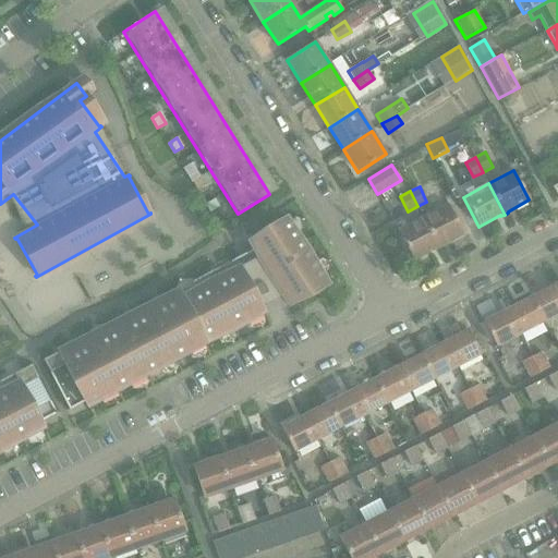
[(423,218),(438,249),(443,246),(441,245),(463,233),(448,205),(423,218)]
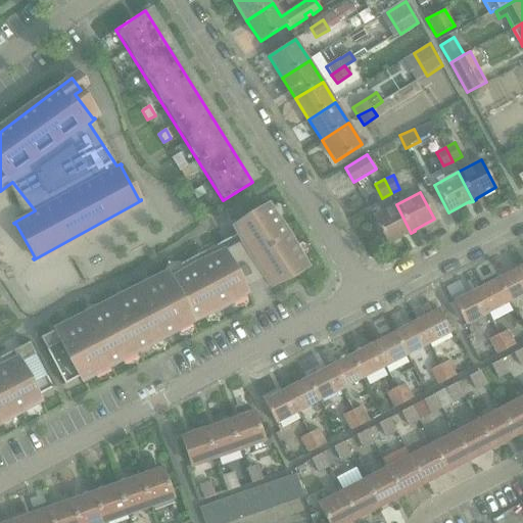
[(53,331),(40,337),(61,379),(60,380),(61,381),(78,373),(79,375),(77,376),(79,377),(243,286),(243,285),(241,286),(240,283),(260,272),(274,292),(275,291),(274,290),(306,269),(307,270),(308,269),(266,204),(265,205),(266,206),(233,228),(232,226),(231,227),(237,236),(168,271),(167,269),(52,327),(53,331)]
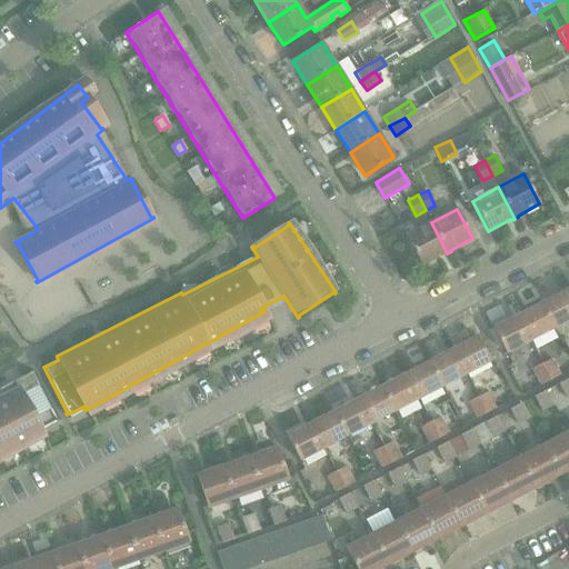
[(447,253),(431,222),(406,236),(421,265),(442,253),(443,256),(447,253)]
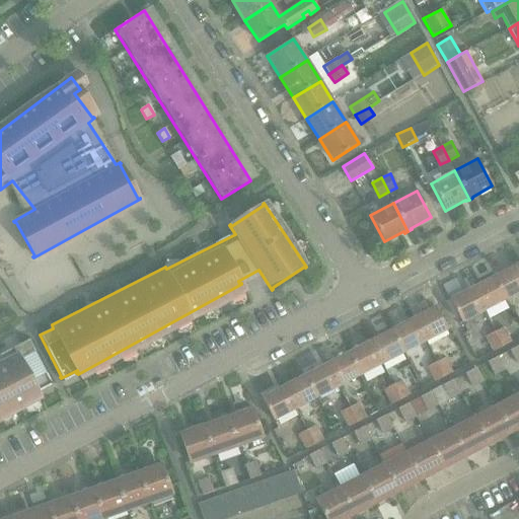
[(518,273),(515,267),(494,278),(506,300),(518,293),(518,273)]
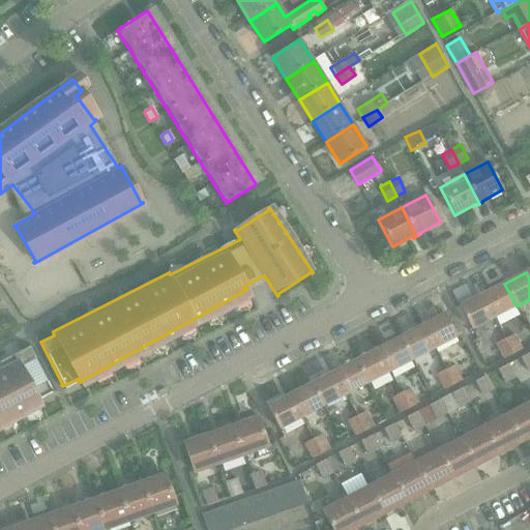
[(504,284),(482,295),(494,318),(517,306),(504,284)]
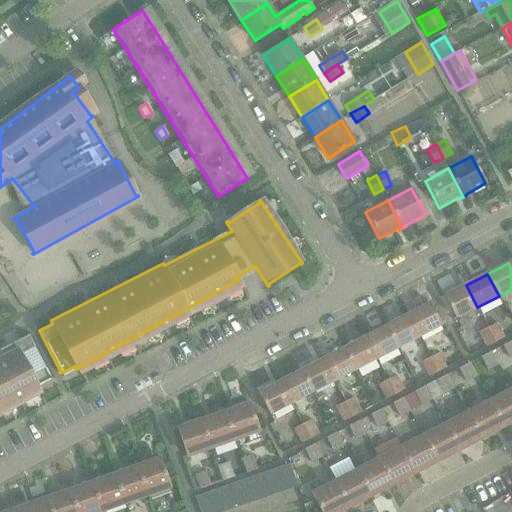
[(455,319),(477,307),(466,285),(443,297),(455,319)]
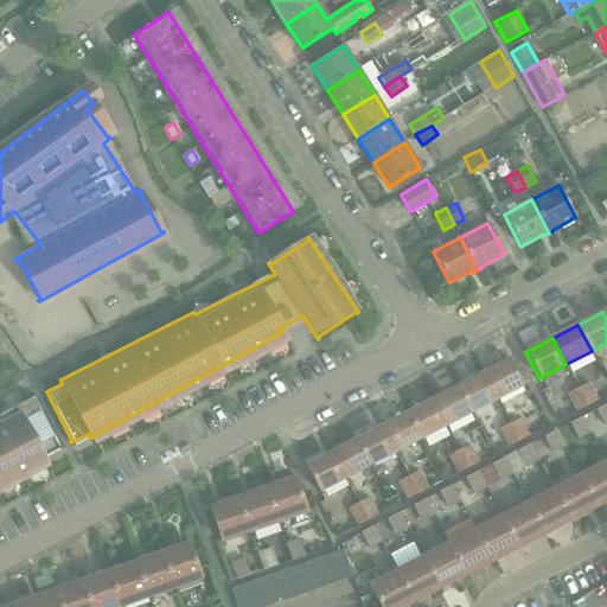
[(509,360),(483,374),(497,401),(523,387),(509,360)]
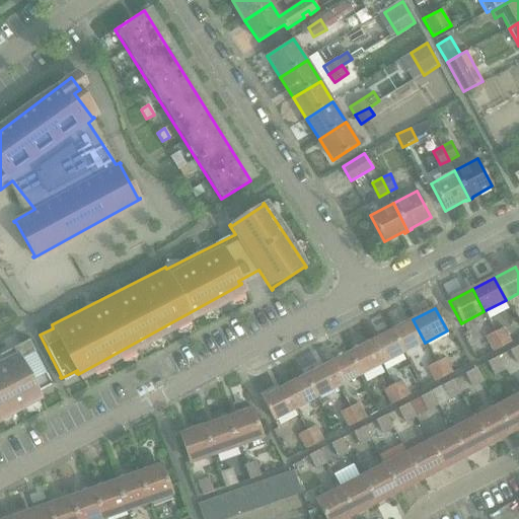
[(413,319),(391,330),(403,353),(425,343),(413,319)]
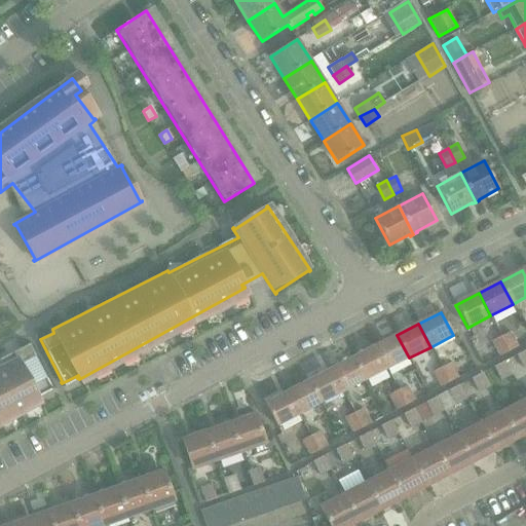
[(511,331),(500,336),(509,351),(519,346),(511,331)]
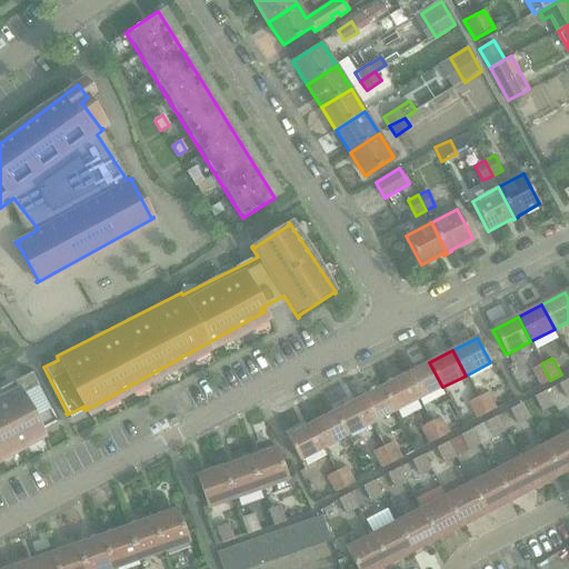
[(429,362),(406,375),(419,400),(442,387),(429,362)]
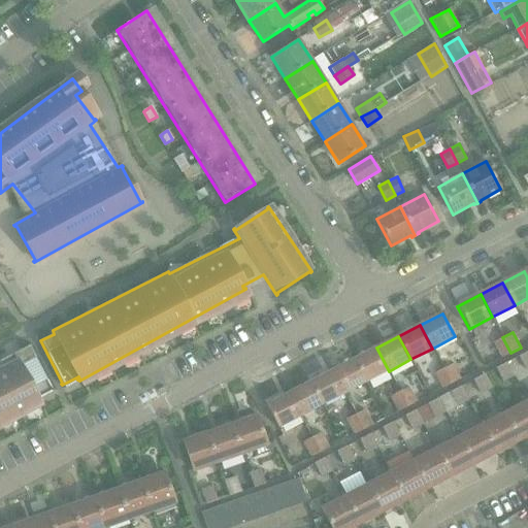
[(500,358),(510,353),(502,337),(492,342),(500,358)]
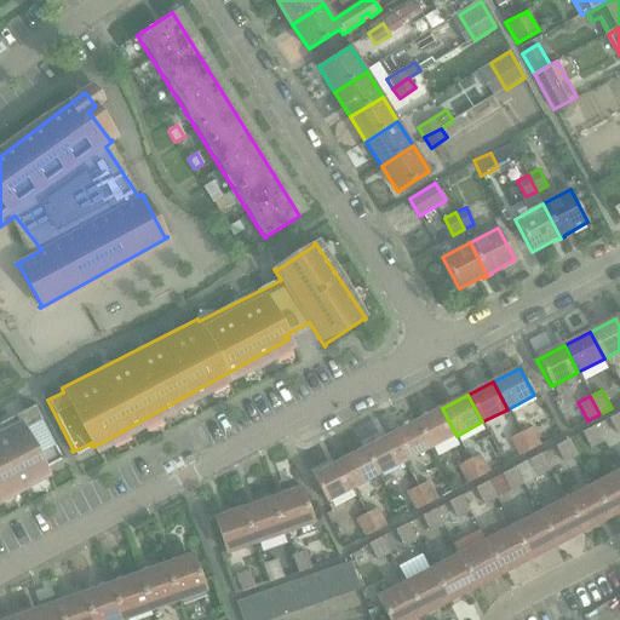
[(0,495),(47,470),(46,469),(45,470),(42,465),(62,454),(61,453),(59,454),(34,405),(0,423),(0,495)]
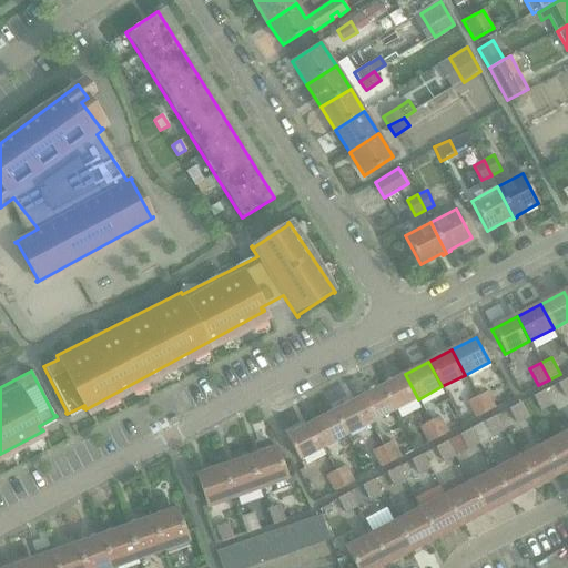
[(405,374),(382,386),(395,412),(418,399),(405,374)]
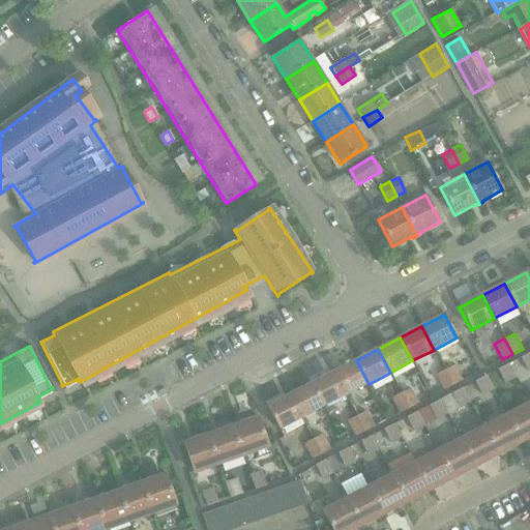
[(356,360),(334,372),(346,395),(369,384),(356,360)]
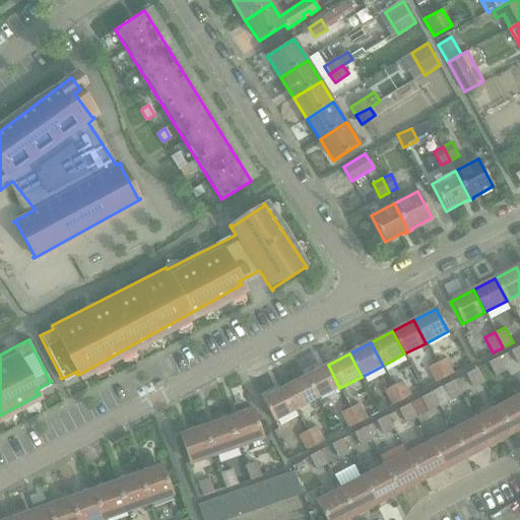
[(496,377),(507,371),(500,356),(488,363),(496,377)]
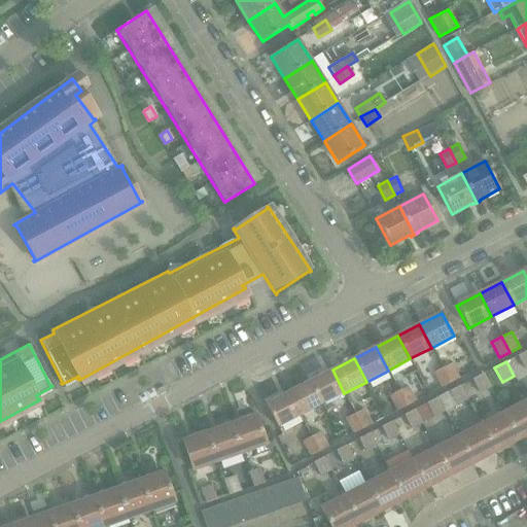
[(452,363),(442,367),(450,383),(459,379),(452,363)]
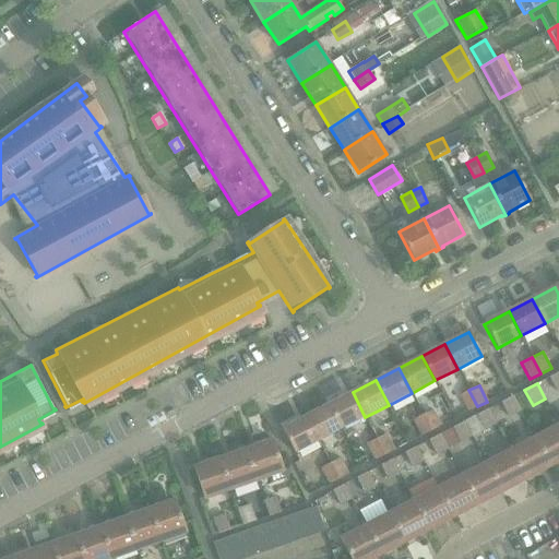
[(466,412),(477,406),(468,390),(459,395),(466,412)]
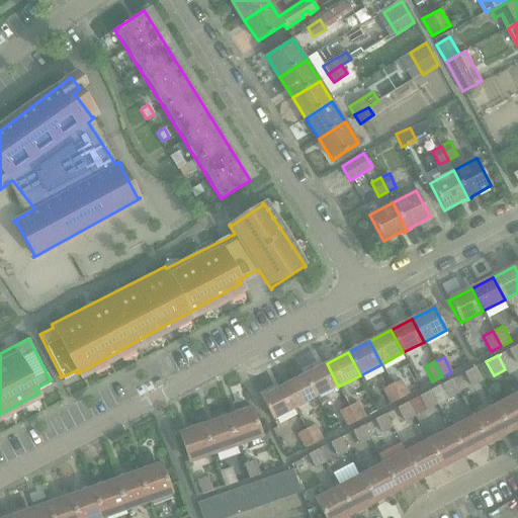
[(327,363),(305,374),(317,398),(338,386),(327,363)]
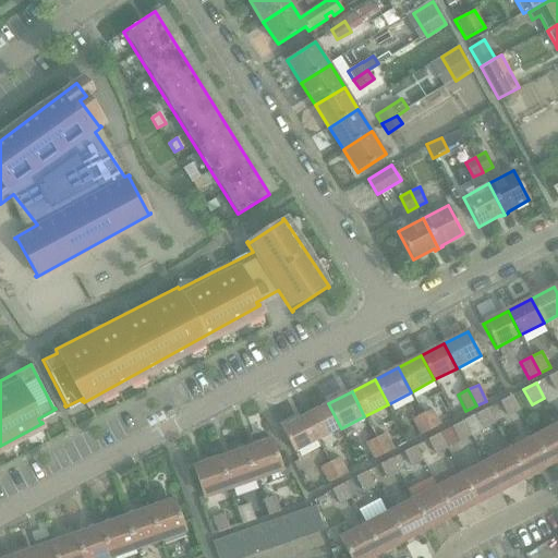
[(508,416),(520,410),(511,395),(499,401),(508,416)]
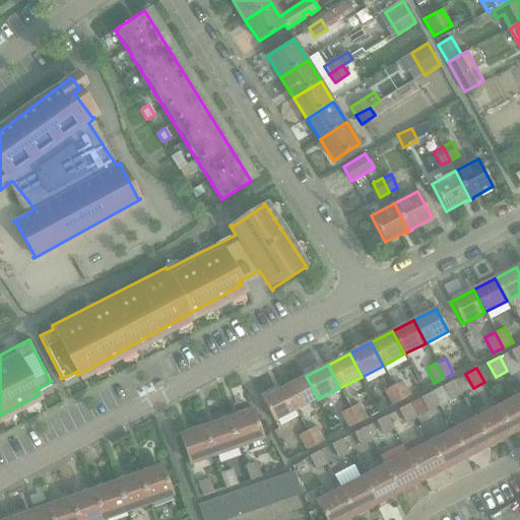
[(306,376),(284,387),(297,410),(318,399),(306,376)]
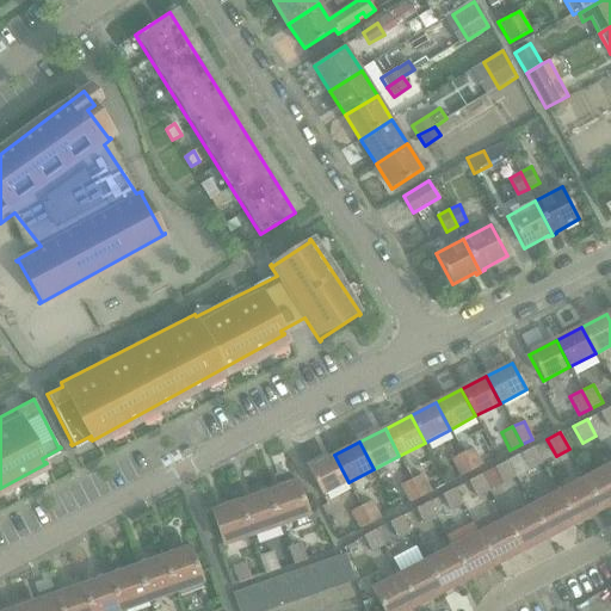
[(474,446),(462,452),(471,470),(483,464),(474,446)]
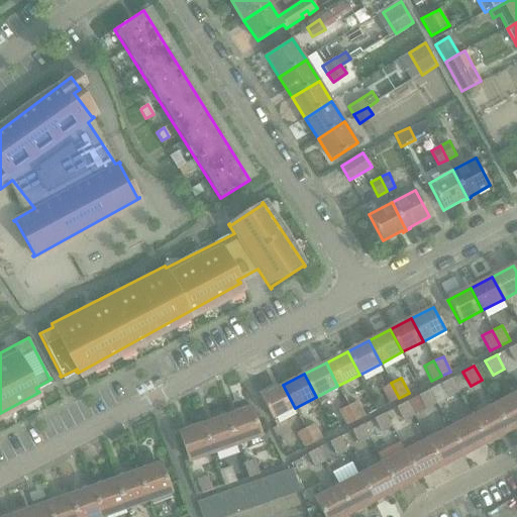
[(448,398),(459,392),(451,378),(440,384),(448,398)]
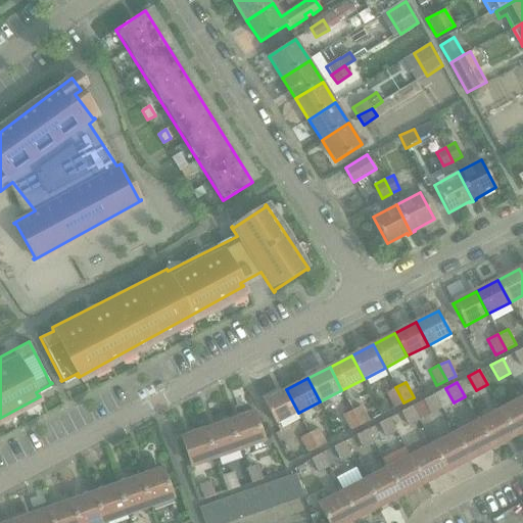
[(395,387),(385,392),(393,408),(403,402),(395,387)]
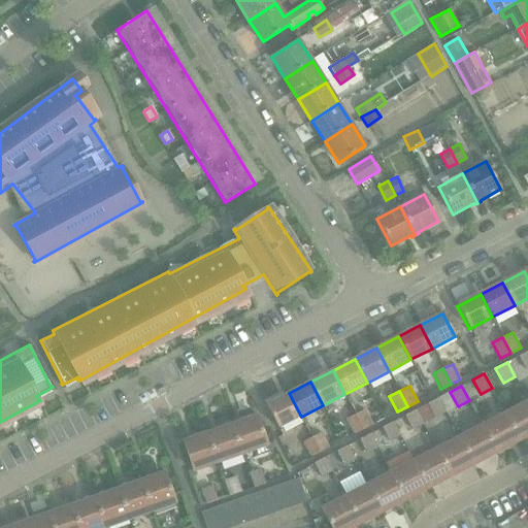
[(278,428),(301,417),(289,393),(266,405),(278,428)]
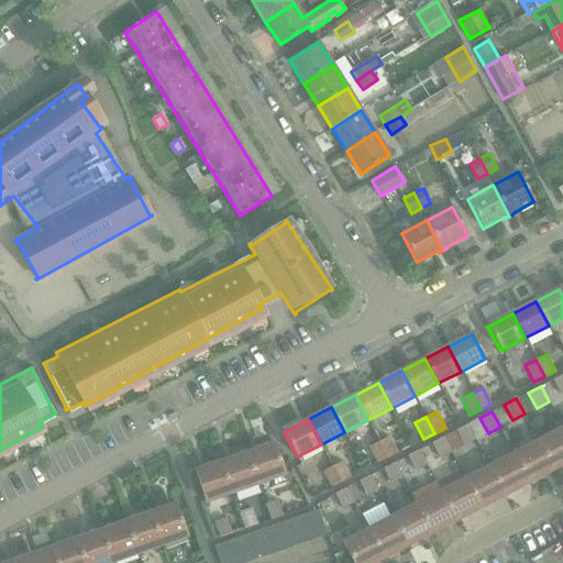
[(464,445),(476,439),(468,423),(456,430),(464,445)]
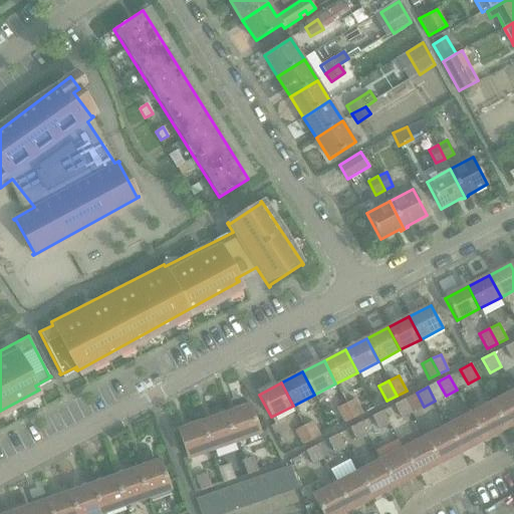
[(513,391),(492,403),(506,430),(513,425),(513,391)]
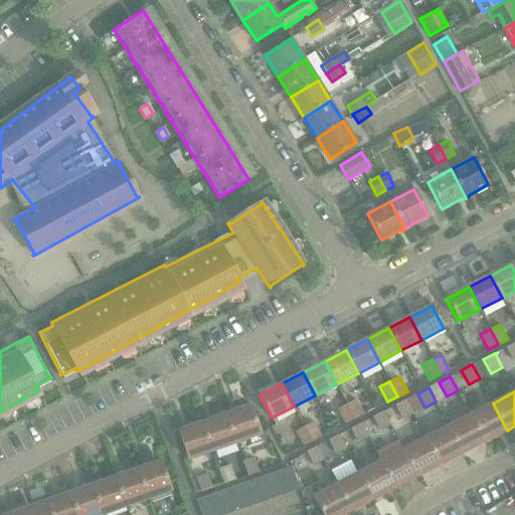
[(356,398),(347,403),(355,418),(364,413),(356,398)]
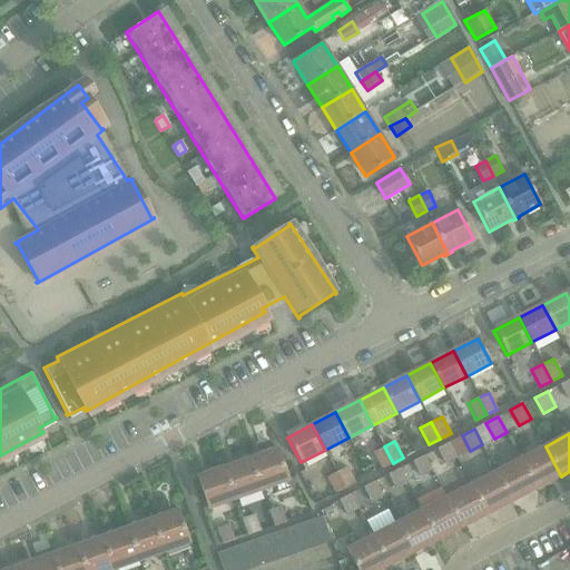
[(444,464),(458,458),(449,442),(436,449),(444,464)]
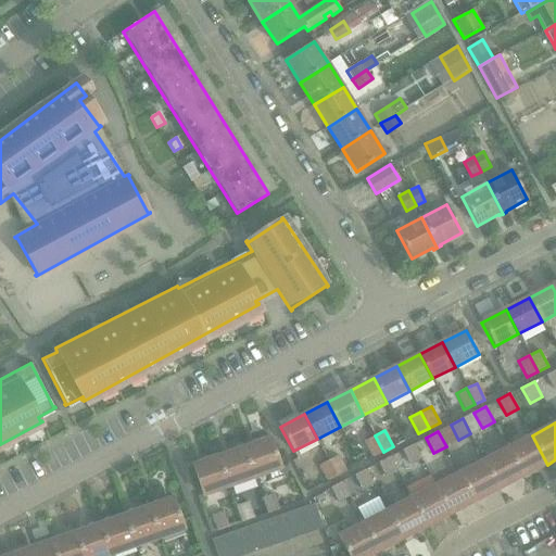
[(364,441),(373,457),(383,452),(375,436),(364,441)]
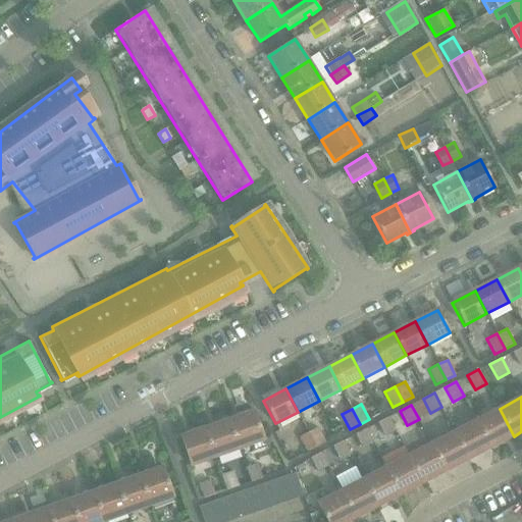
[(500,409),(477,420),(491,448),(514,436),(500,409)]
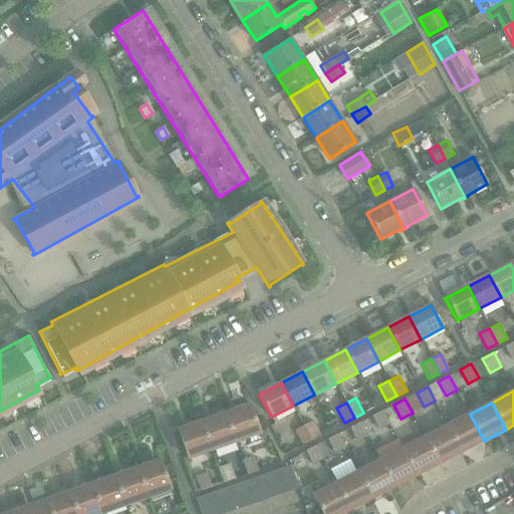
[(249,404),(225,412),(236,442),(260,433),(249,404)]
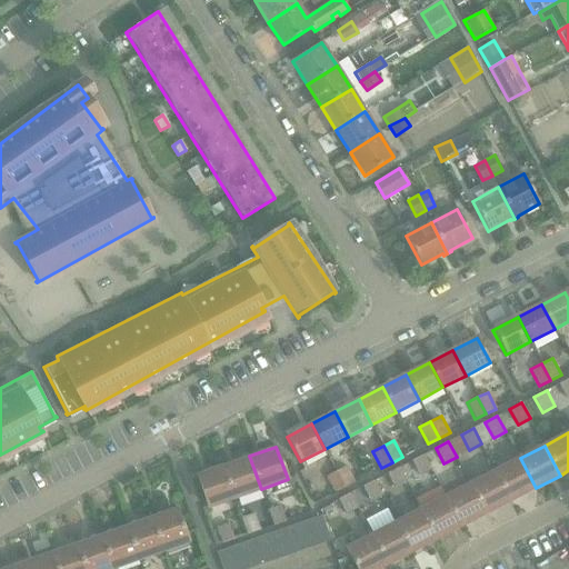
[(420,477),(432,470),(423,453),(411,460),(420,477)]
